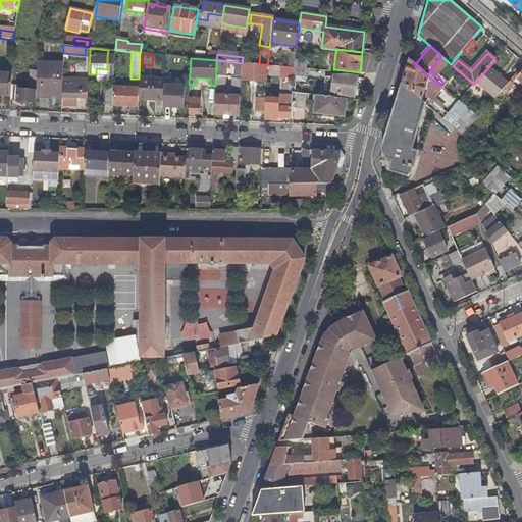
[(295,68),(306,69),(307,60),(294,58),(293,68),(295,68)]
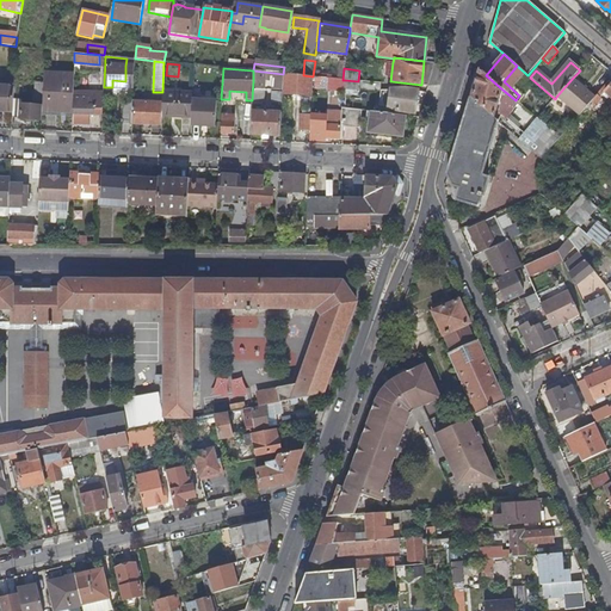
[(282,91),(283,74),(253,71),(253,81),(263,82),(267,82),(267,78),(273,78),(273,84),(275,84),(275,91),(282,91)]
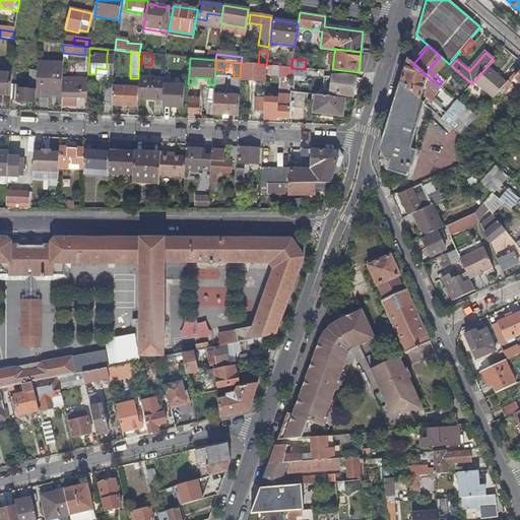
[(413,64),(409,60),(401,84),(419,101),(428,76),(413,64)]
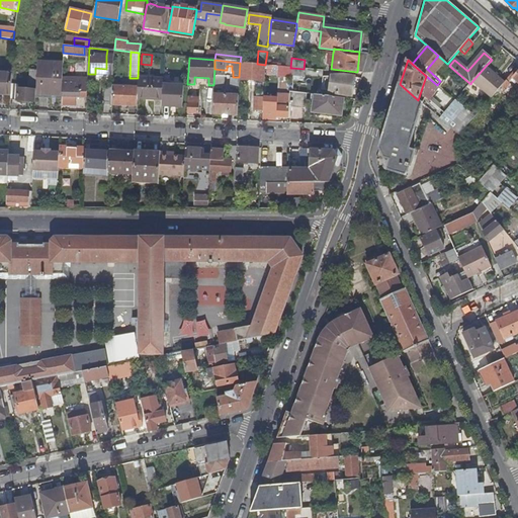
[(241,63),(240,63),(239,77),(239,79),(240,80),(264,81),(265,65),(257,64),(241,63)]
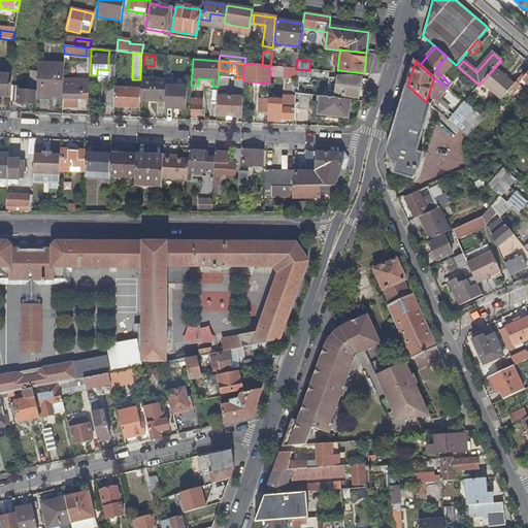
[(52,66),(38,65),(38,85),(37,96),(62,96),(63,85),(64,65),(52,65),(52,66)]
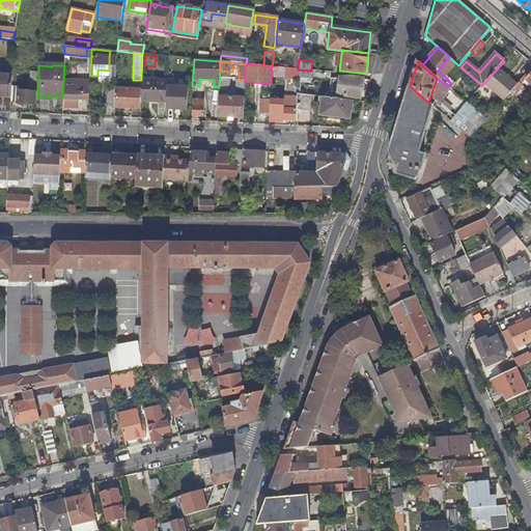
[(300,80),(300,70),(298,70),(284,67),(283,79),(300,80)]
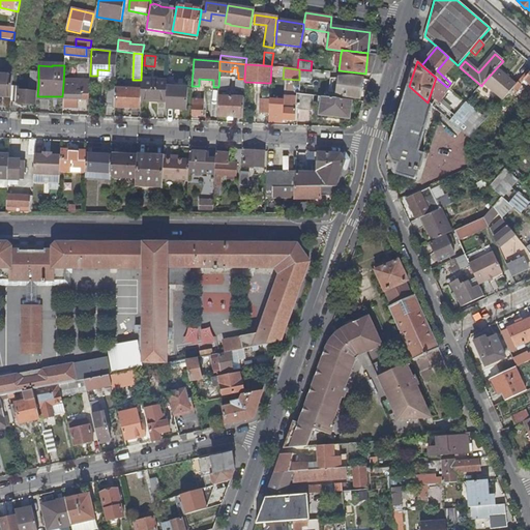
[(517,85),(497,67),(482,84),(502,101),(514,87),(517,85)]
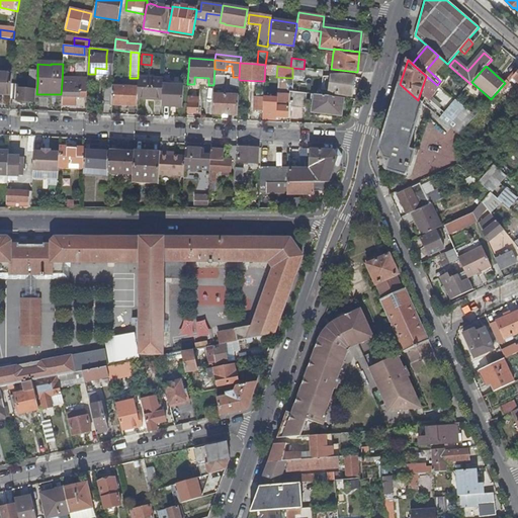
[(223,87),(223,70),(214,69),(213,85),(213,89),(217,90),(217,87),(223,87)]
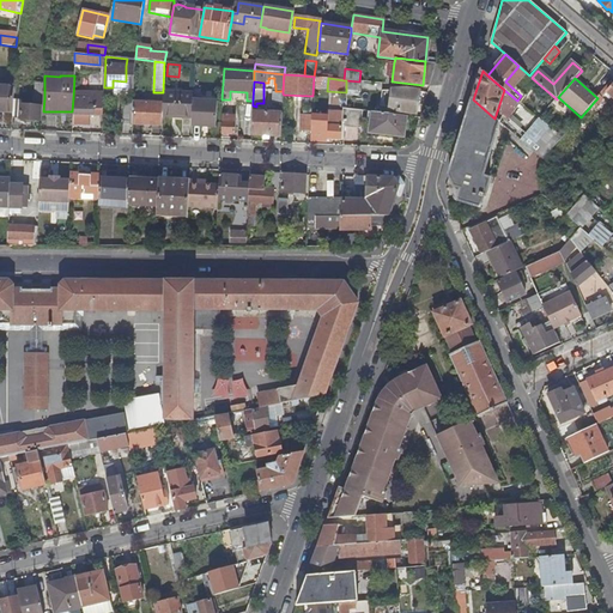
[(612,87),(612,84),(611,83),(599,96),(604,99),(608,93),(612,87)]
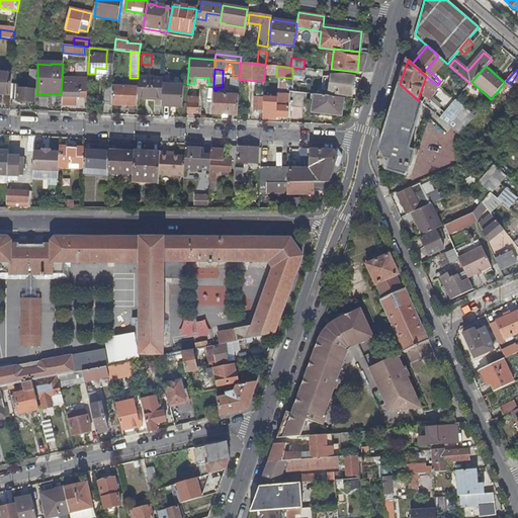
[(343,76),(341,95),(352,97),(354,77),(343,76)]
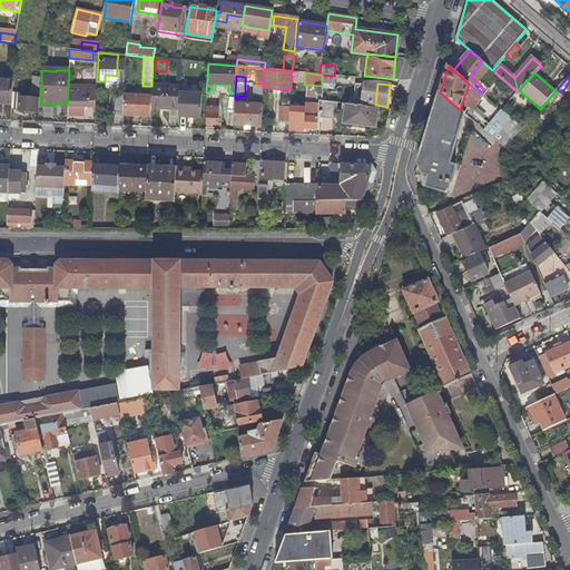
[(82,107),(95,108),(96,96),(97,86),(86,85),(86,100),(82,100),(82,92),(68,91),(67,104),(67,124),(74,125),(75,111),(82,111),(82,107)]
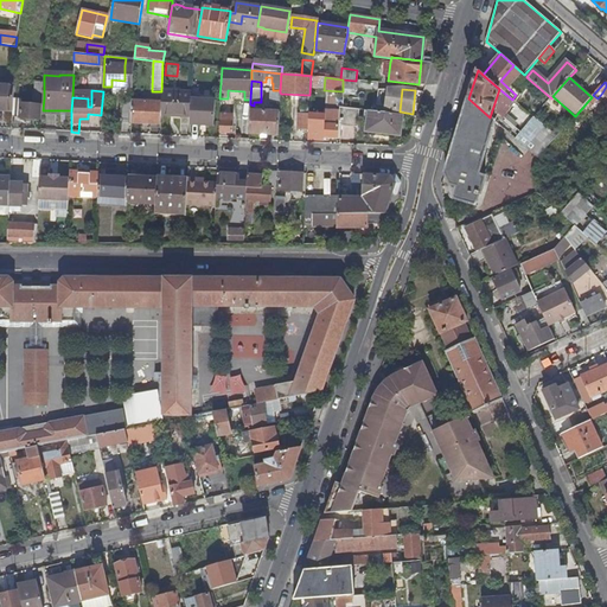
[(190,116),(191,103),(191,93),(161,91),(161,103),(161,115),(190,116)]
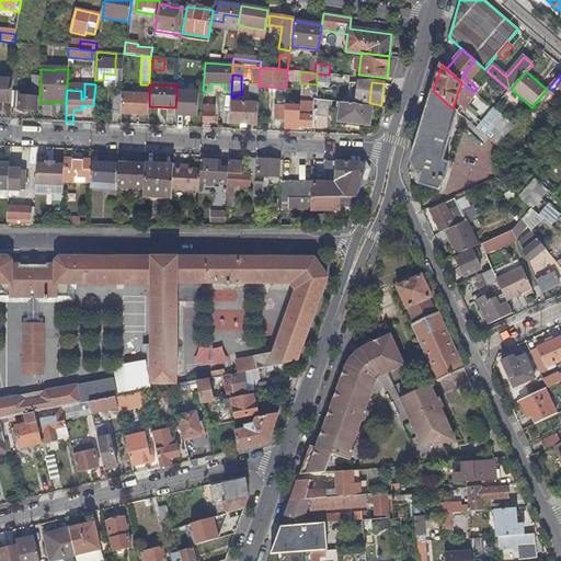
[(260,87),(259,86),(250,84),(250,95),(259,96),(260,87)]
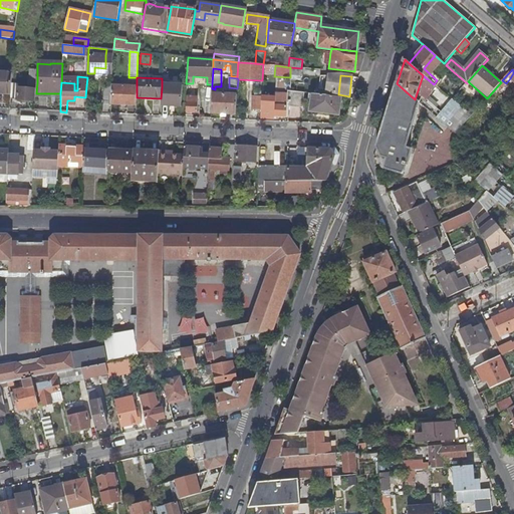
[(10,99),(11,86),(7,86),(7,88),(3,88),(3,80),(0,79),(0,98),(1,98),(10,99)]
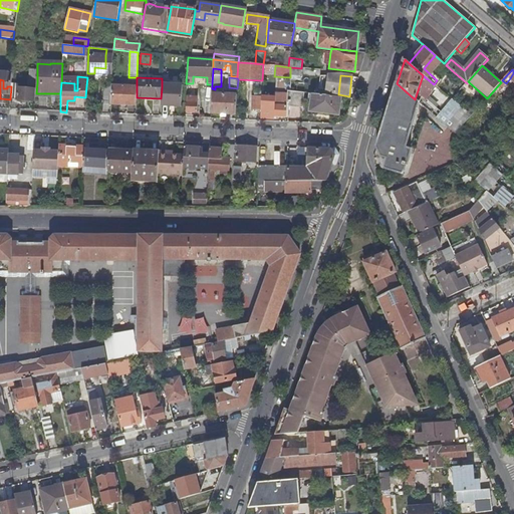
[(19,84),(11,84),(11,86),(10,99),(35,103),(36,93),(37,82),(30,81),(29,89),(19,89),(19,84)]
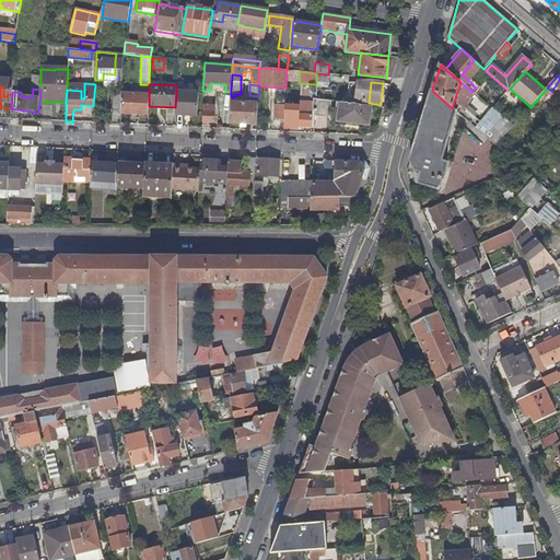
[(452,108),(432,91),(411,162),(415,171),(422,173),(420,184),(439,189),(442,179),(444,179),(448,164),(441,162),(456,112),(452,108)]
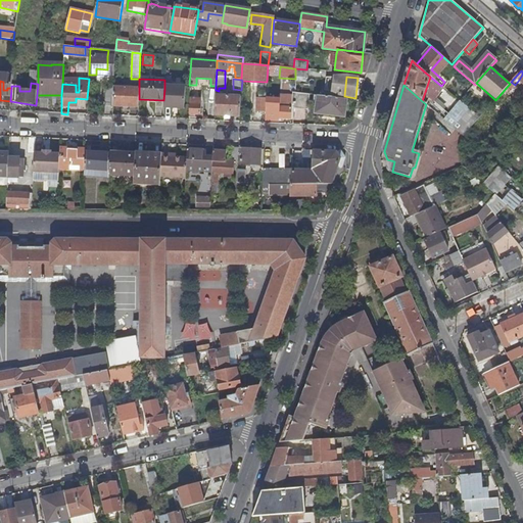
[(112,106),(138,107),(139,99),(139,89),(113,88),(112,106)]
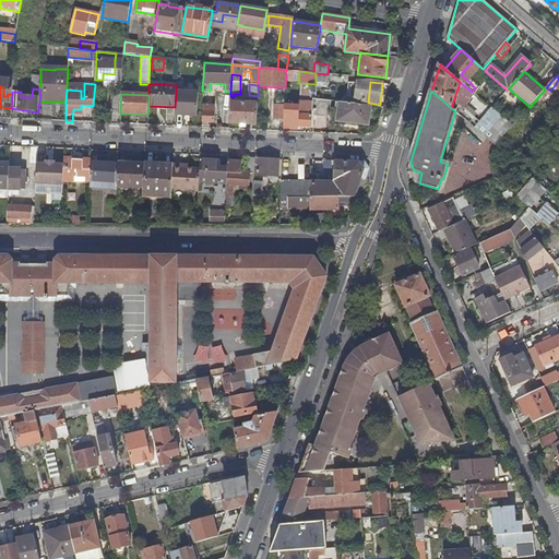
[(175,107),(176,117),(198,118),(198,96),(176,95),(175,107)]
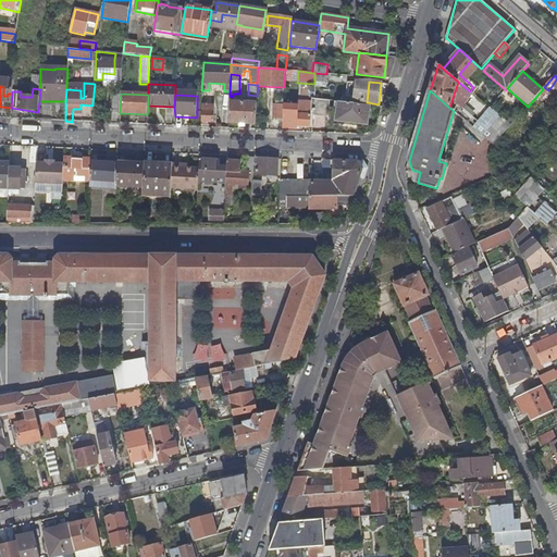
[(329,101),(313,100),(311,100),(310,112),(312,112),(312,118),(326,119),(329,101)]
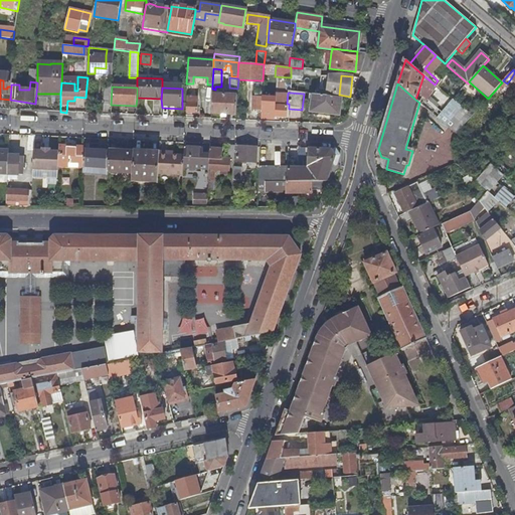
[(211,114),(236,116),(237,96),(212,95),(211,114)]
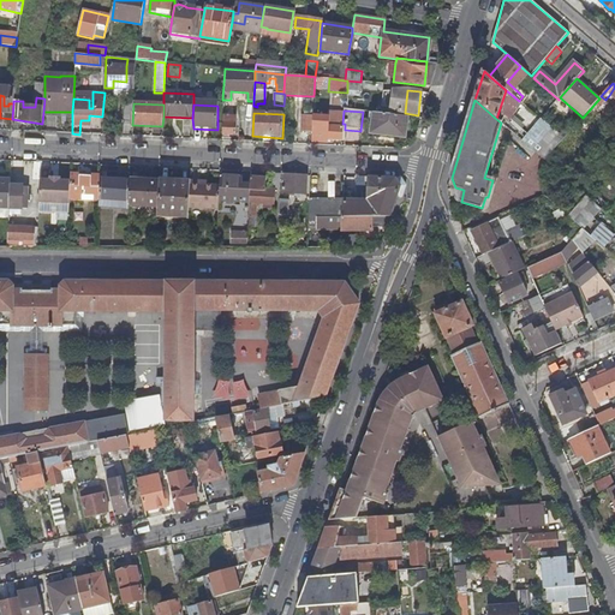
[(406,129),(407,117),(394,115),(380,114),(372,113),(370,135),(400,138),(401,127),(406,129)]
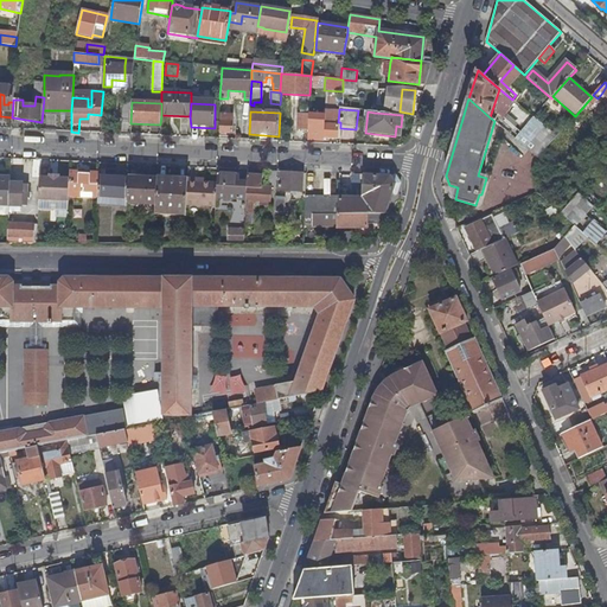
[(308,129),(308,115),(308,113),(299,113),(298,129),(308,129)]
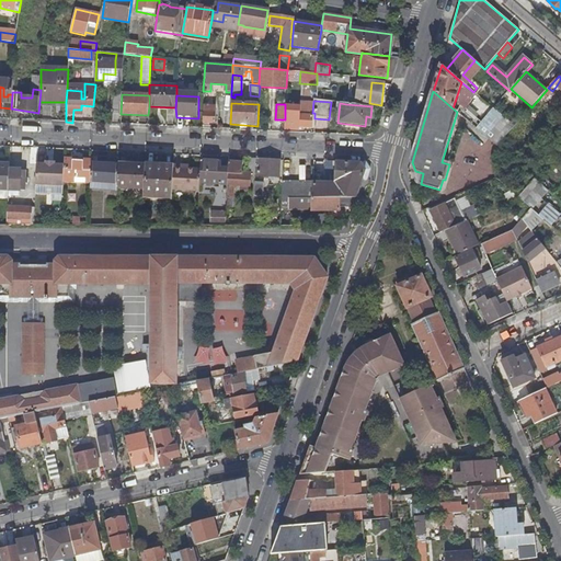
[(298,127),(312,128),(312,116),(299,115),(299,106),(285,106),(285,119),(285,130),(298,130),(298,127)]
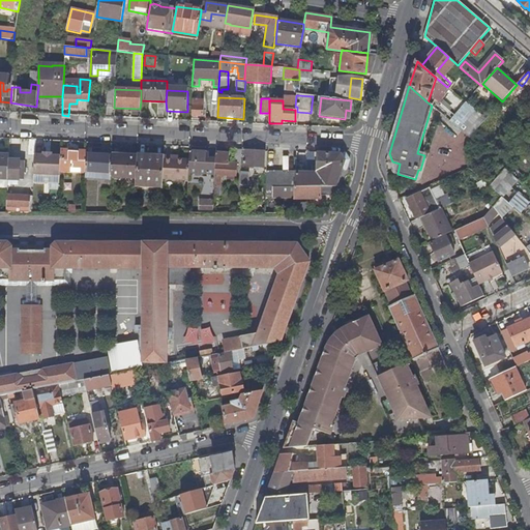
[(192,101),(192,117),(202,117),(202,101),(192,101)]
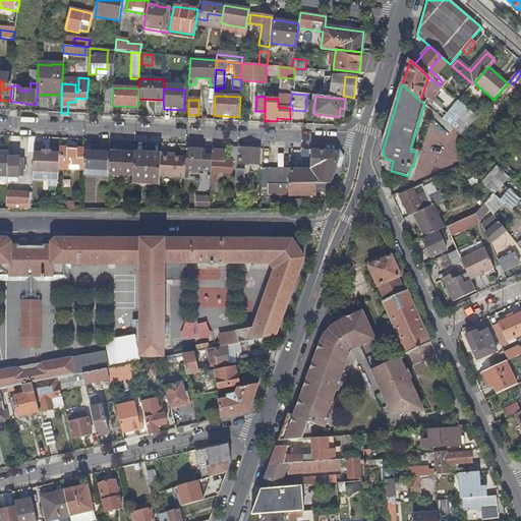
[(469,111),(454,129),(462,136),(477,118),(469,111)]
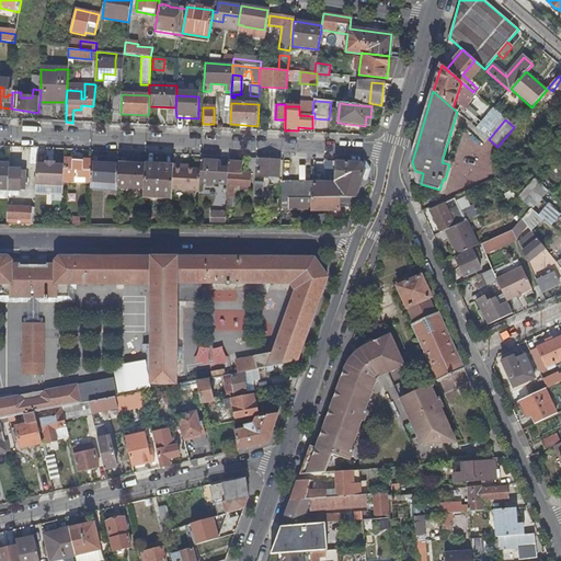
[(91,176),(91,162),(91,159),(64,158),(64,165),(63,175),(91,176)]
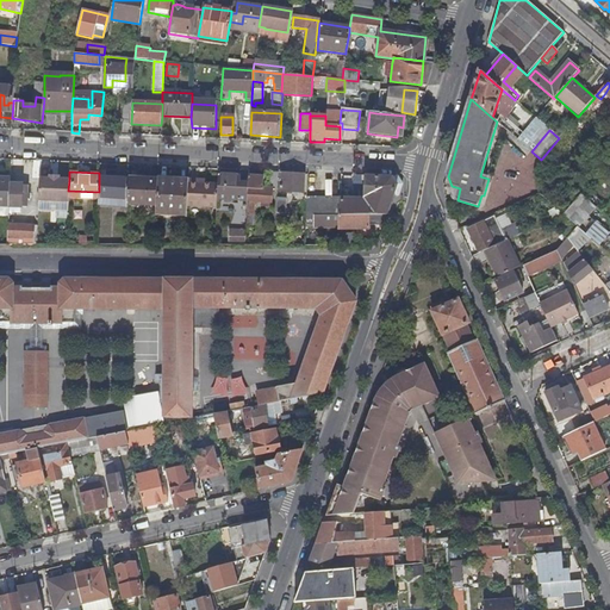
[(302,193),(303,174),(279,172),(277,191),(281,192),(302,193)]
